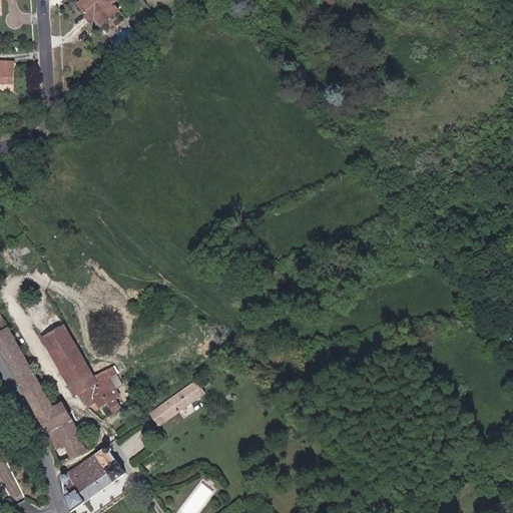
[(103,20),(120,6),(127,0),(88,0),(81,6),(97,26),(103,20)]
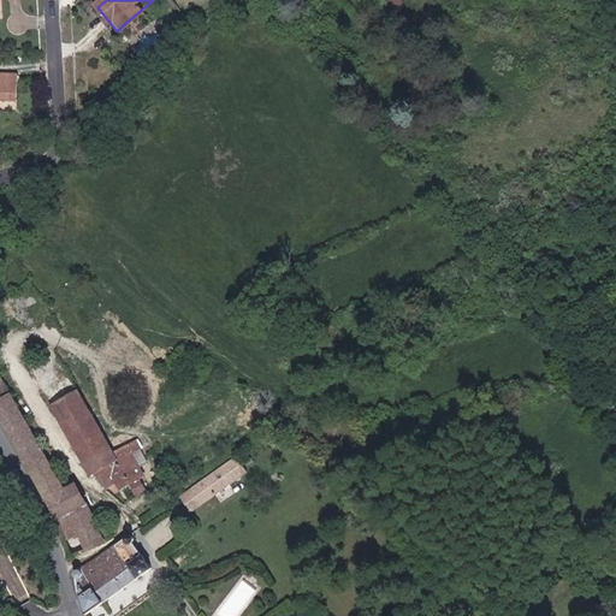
[(389,0),(384,5),(396,18),(415,0),(389,0)]
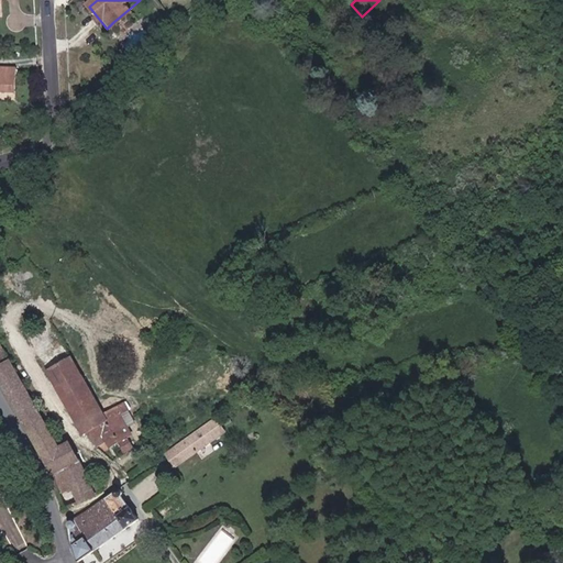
[(138,13),(132,7),(113,22),(119,30),(138,13)]
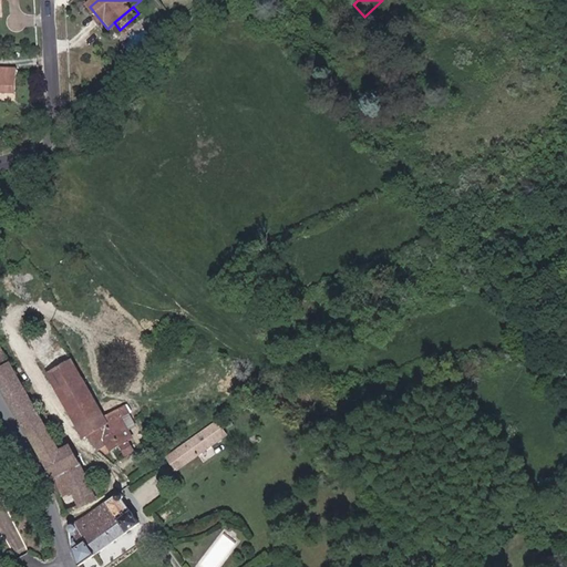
[(0,91),(18,93),(19,69),(0,66),(0,91)]
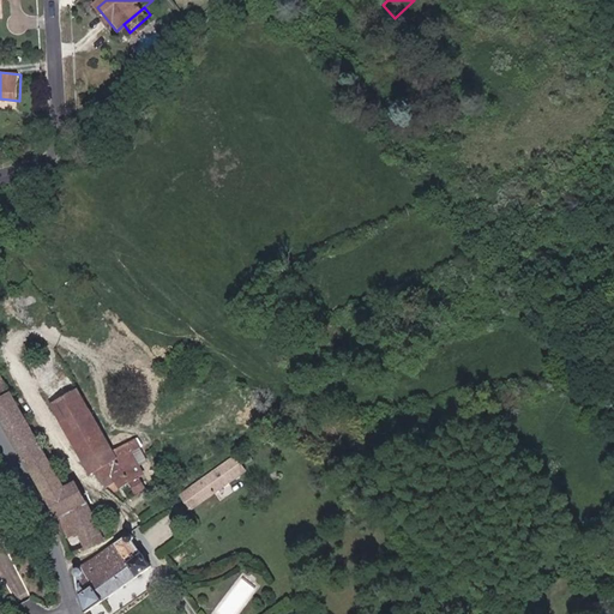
[(34,365),(102,475),(107,483),(115,479),(126,494),(150,480),(136,457),(124,463),(55,353),(34,365)]
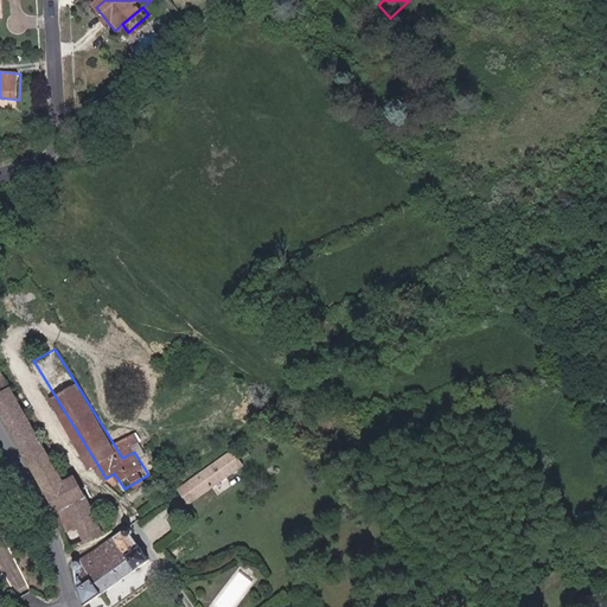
[(0,401),(32,459),(46,451),(4,374),(0,375),(0,401)]
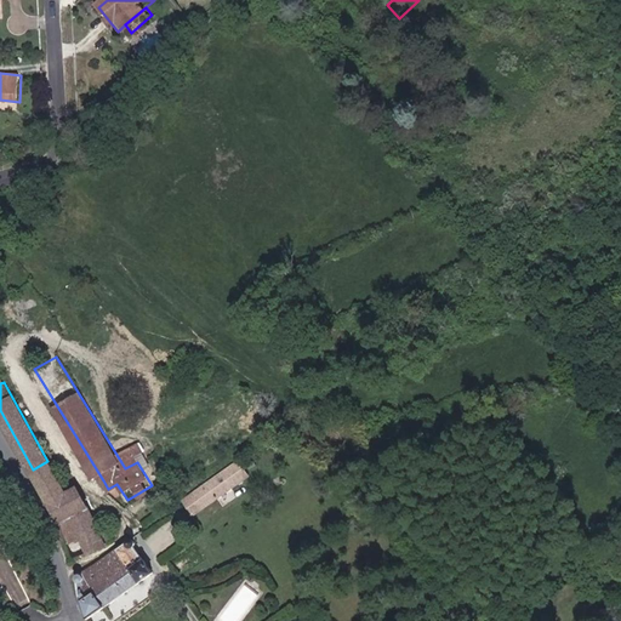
[(255,417),(262,409),(240,387),(233,396),(255,417)]
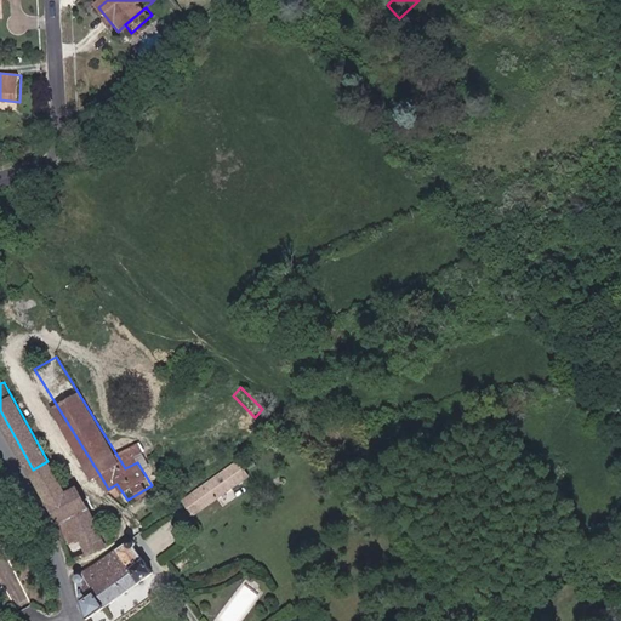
[(52,503),(68,495),(47,461),(33,469),(52,503)]
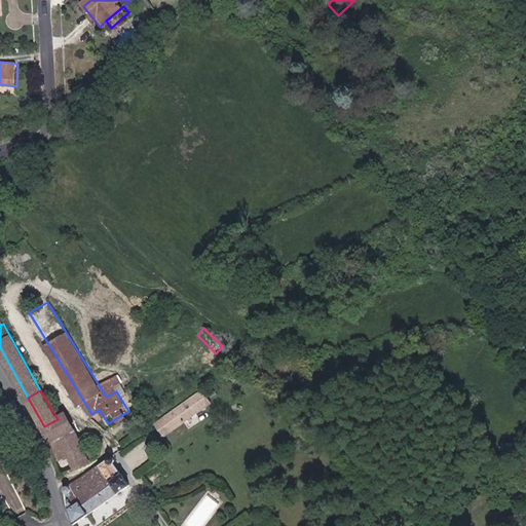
[(211,404),(201,391),(162,419),(172,431),(211,404)]
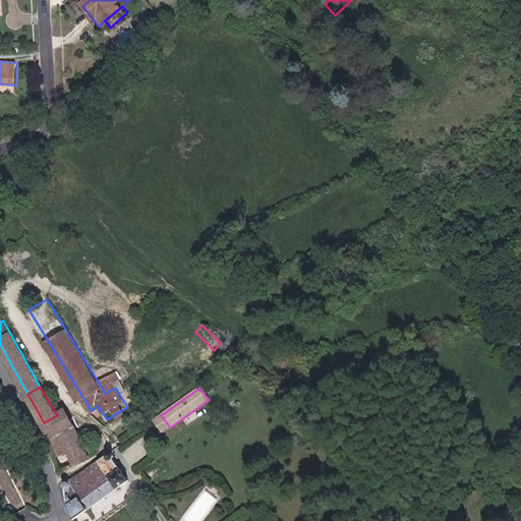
[(90,447),(89,447),(67,410),(60,414),(58,415),(57,415),(44,422),(51,436),(55,439),(68,472),(98,456),(105,451),(100,442),(92,446),(90,447)]
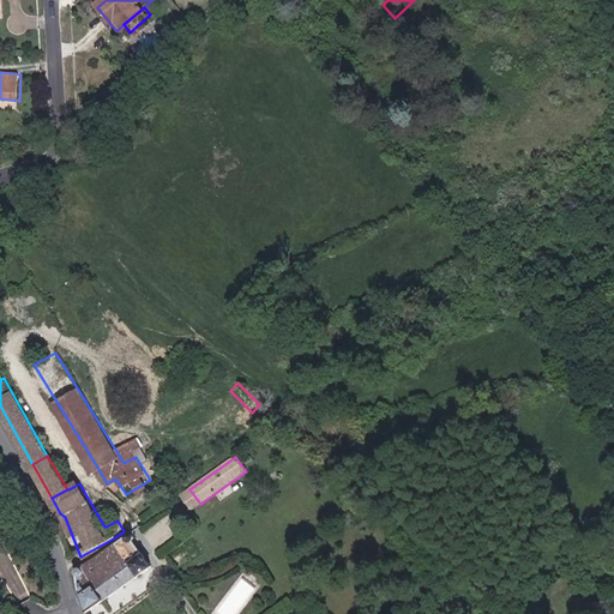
[(133,531),(78,565),(85,608),(152,566),(133,531)]
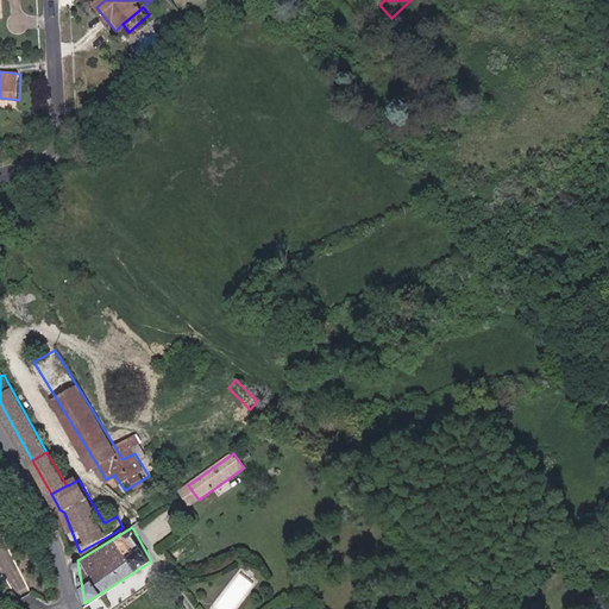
[(29,592),(22,604),(27,608),(35,608),(41,601),(29,592)]
